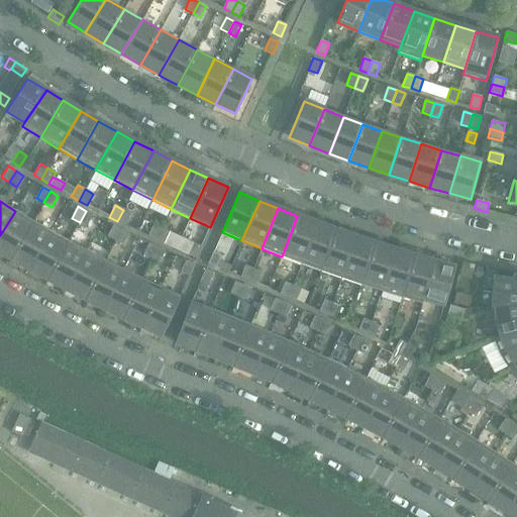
[(125,225),(131,214),(123,210),(117,221),(125,225)]
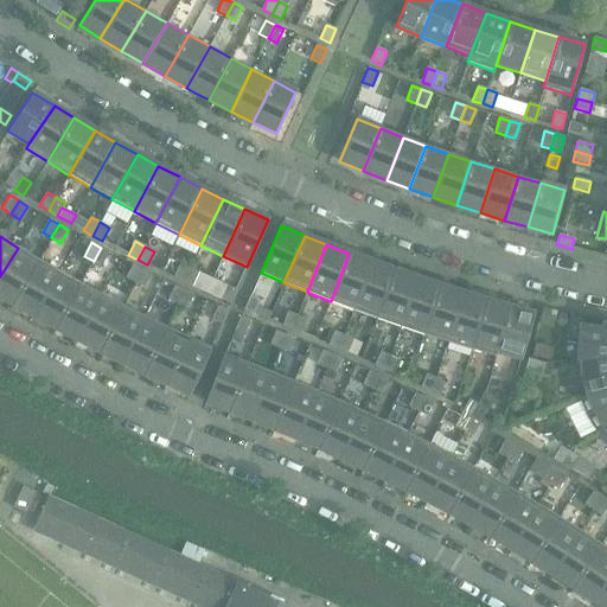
[(0,296),(12,304),(39,260),(29,254),(18,248),(0,276),(0,296)]
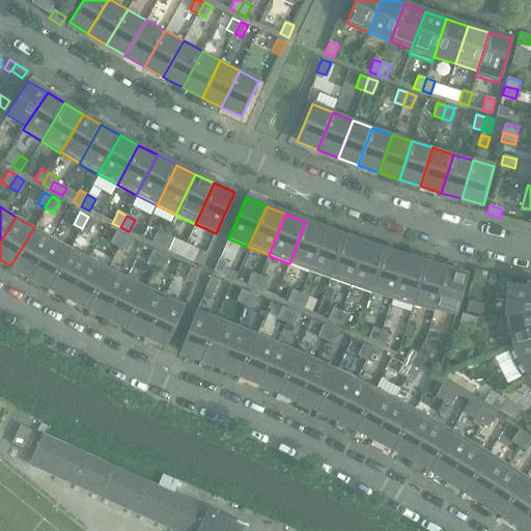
[(89,232),(95,221),(88,217),(82,228),(89,232)]
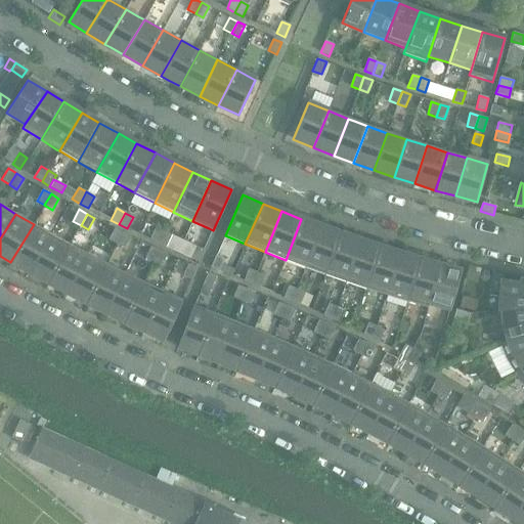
[(305,268),(320,226),(301,219),(286,260),(305,268)]
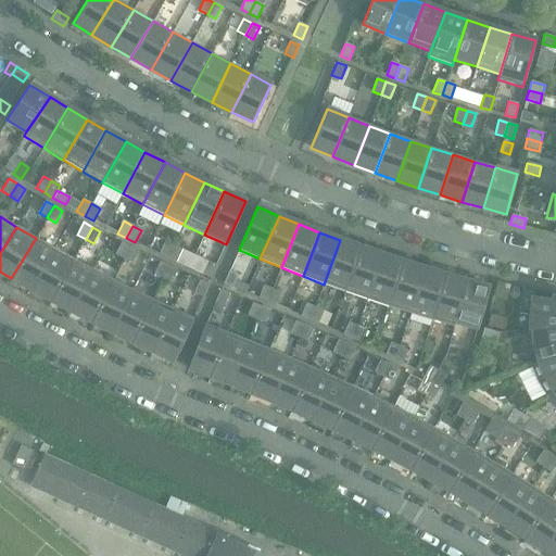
[(30,290),(54,249),(36,238),(11,278),(30,289),(30,290)]
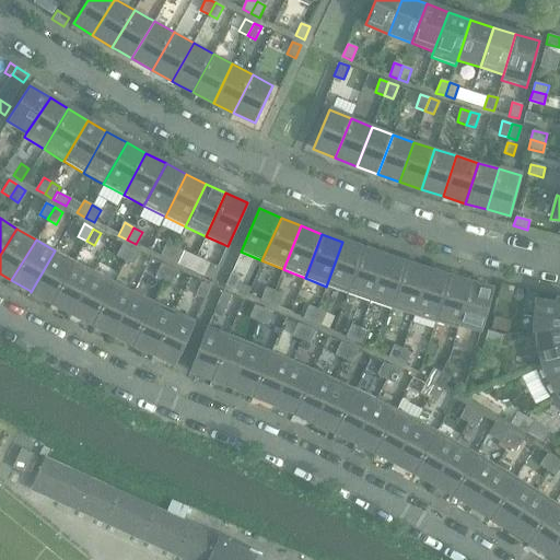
[(348,294),(364,249),(342,242),(326,287),(341,292),(348,294)]
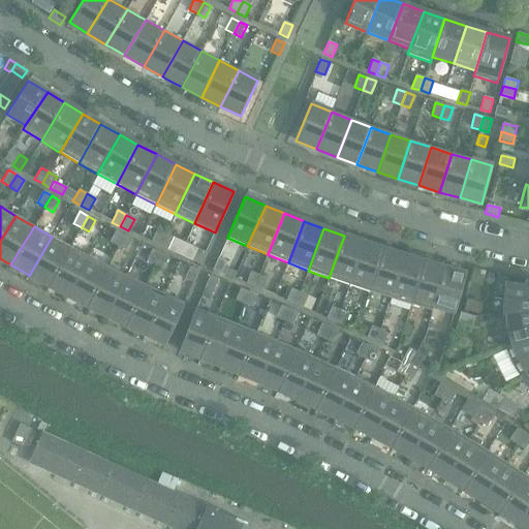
[(118,247),(124,235),(116,230),(110,243),(118,247)]
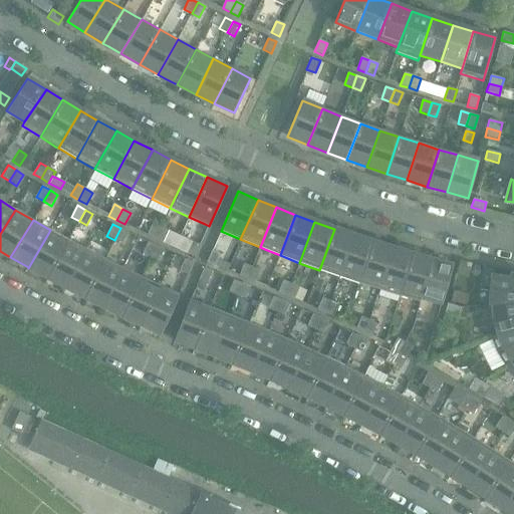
[(155,239),(161,228),(153,224),(148,235),(155,239)]
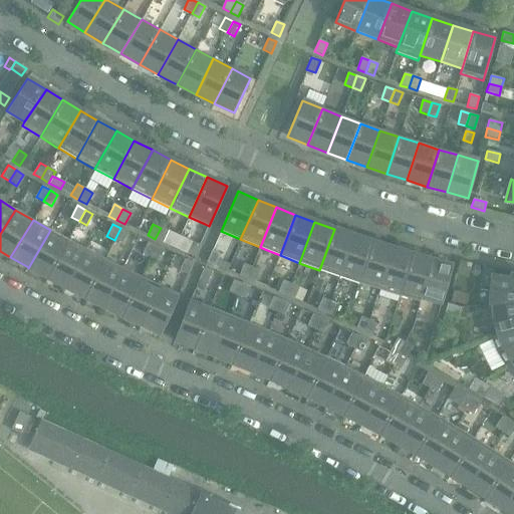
[(122,244),(129,232),(120,228),(114,240),(122,244)]
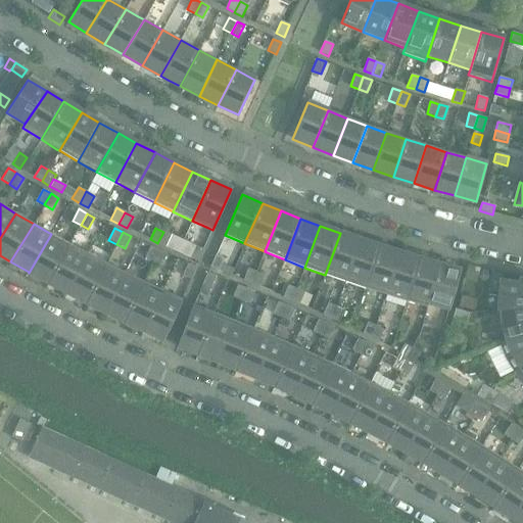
[(165,247),(172,235),(163,232),(157,243),(165,247)]
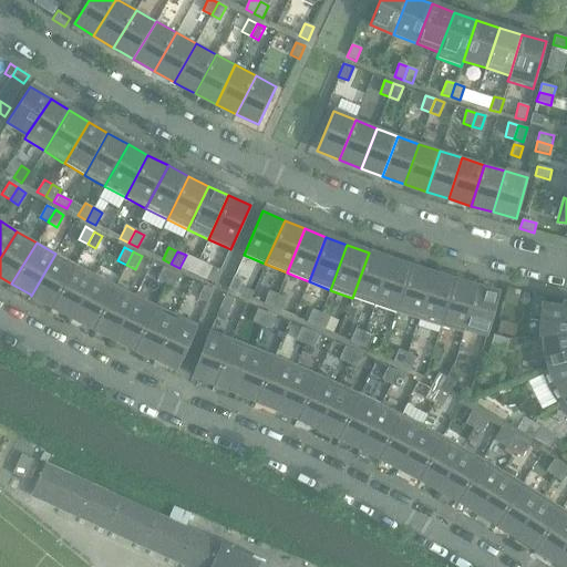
[(374,306),(389,260),(369,253),(352,298),(374,306)]
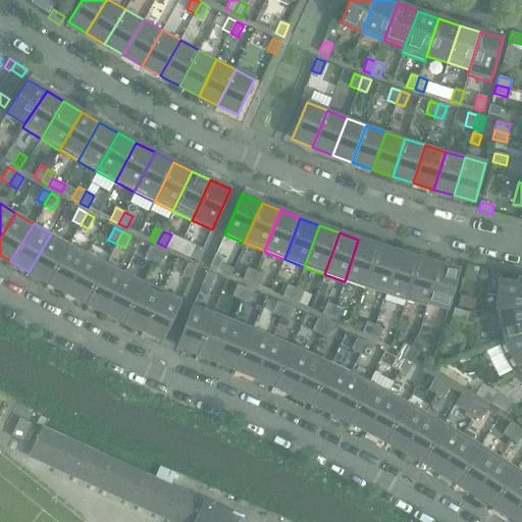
[(48,282),(68,244),(51,233),(29,272),(30,272),(48,282)]
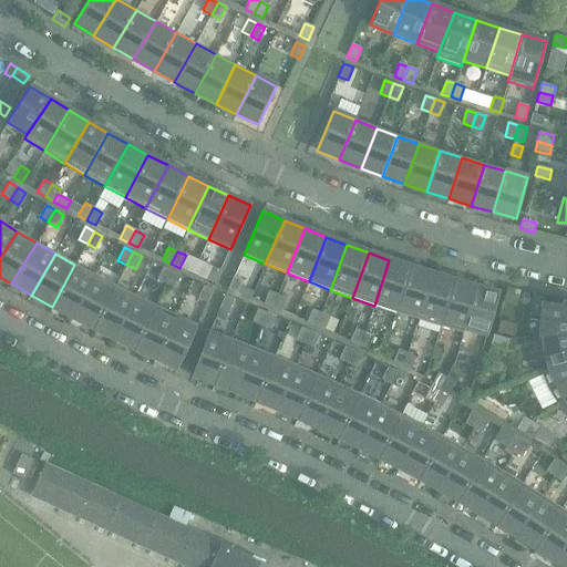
[(397,313),(411,267),(389,260),(374,306),(397,313)]
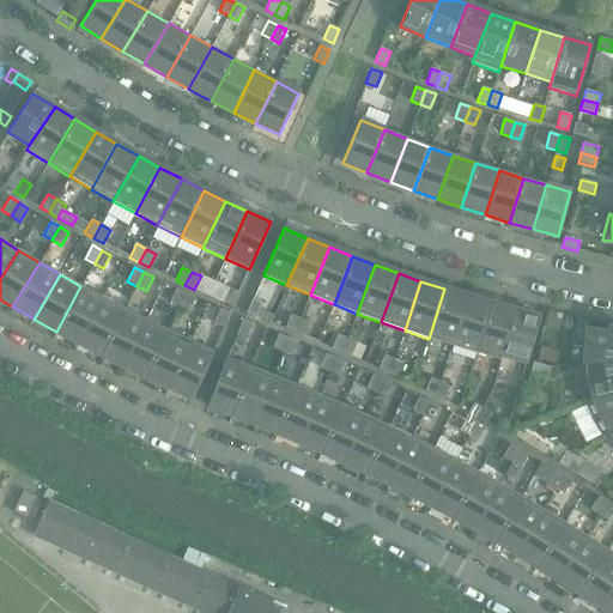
[(208,296),(212,289),(202,285),(200,292),(208,296)]
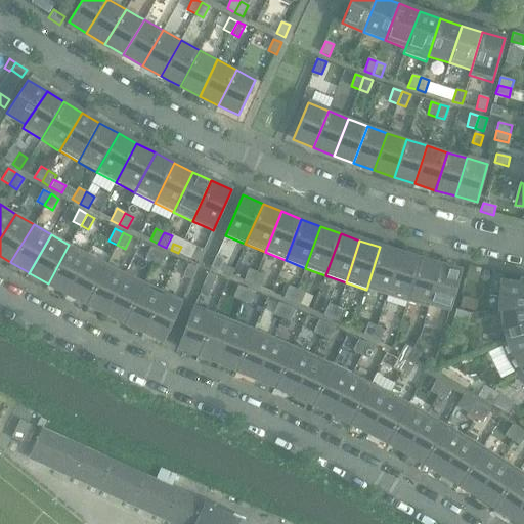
[(67,293),(87,254),(69,245),(48,284),(49,284),(67,293)]
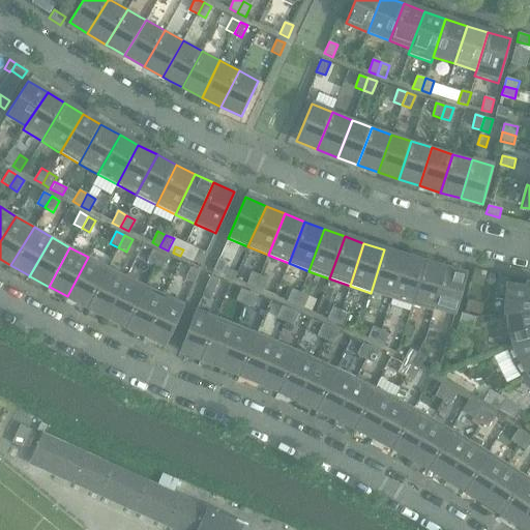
[(155,265),(162,254),(153,249),(147,262),(155,265)]
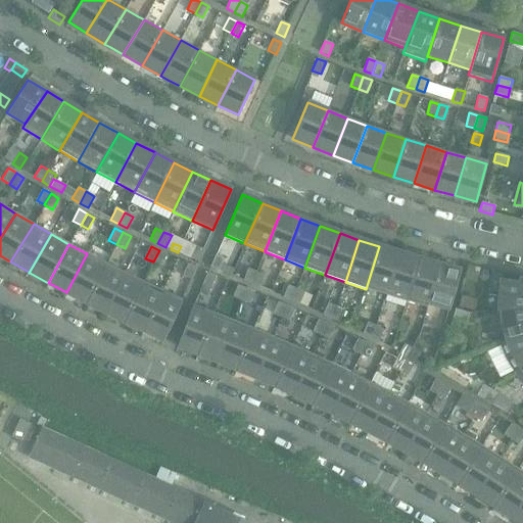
[(198,262),(203,250),(195,246),(190,258),(198,262)]
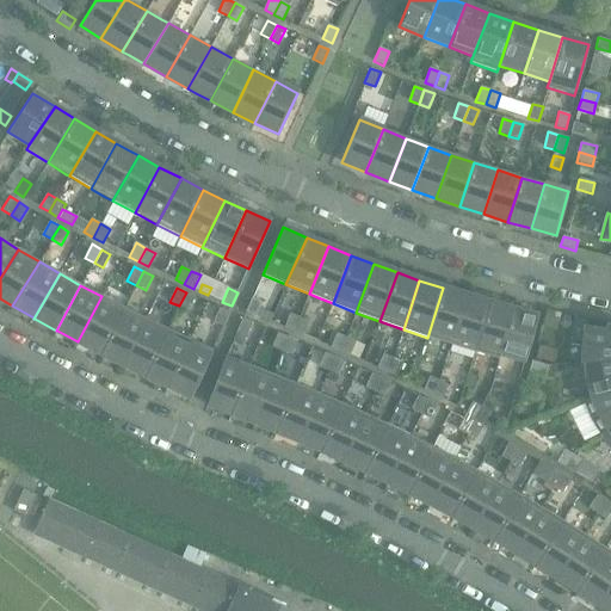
[(451,345),(466,295),(443,288),(427,338),(451,345)]
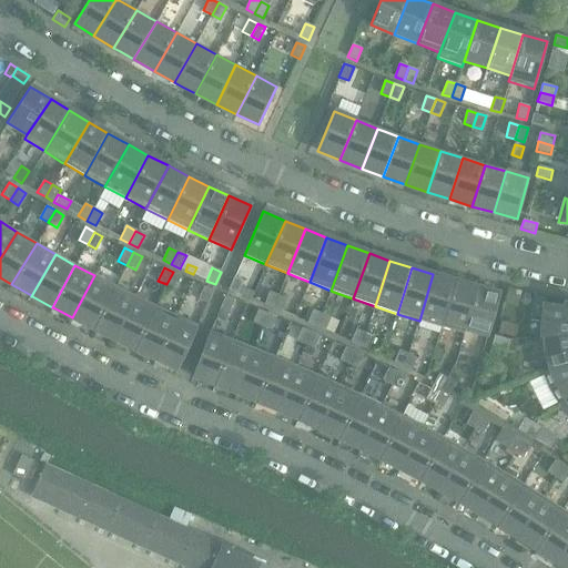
[(175,288),(181,276),(173,272),(166,284),(175,288)]
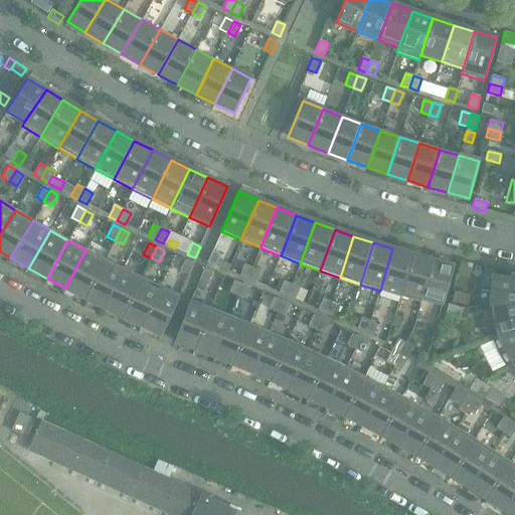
[(400,297),(412,254),(392,248),(380,291),(400,297)]
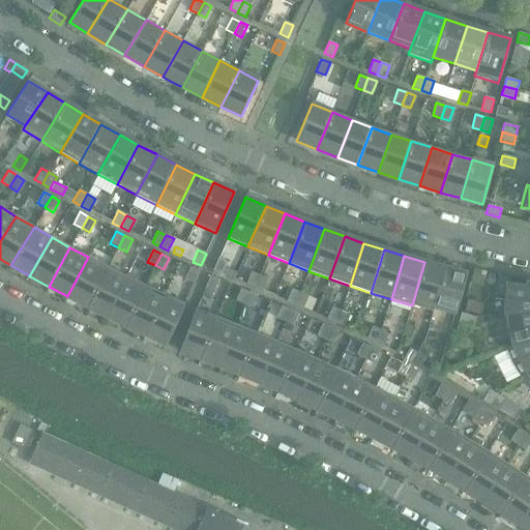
[(87,306),(107,266),(88,257),(67,296),(76,301),(87,306)]
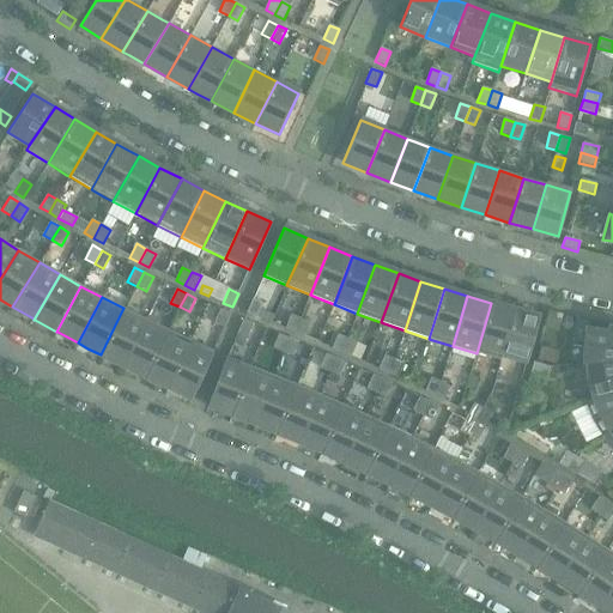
[(256,317),(262,303),(253,299),(247,314),(256,317)]
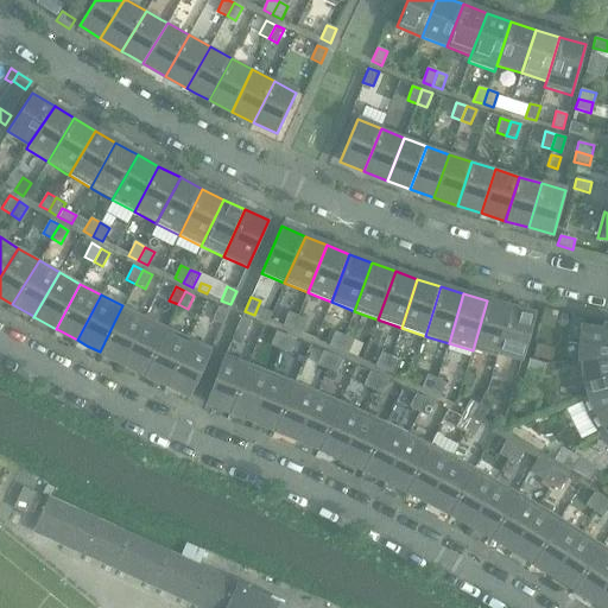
[(498,352),(511,308),(487,301),(473,350),(480,353),(496,358),(498,352)]
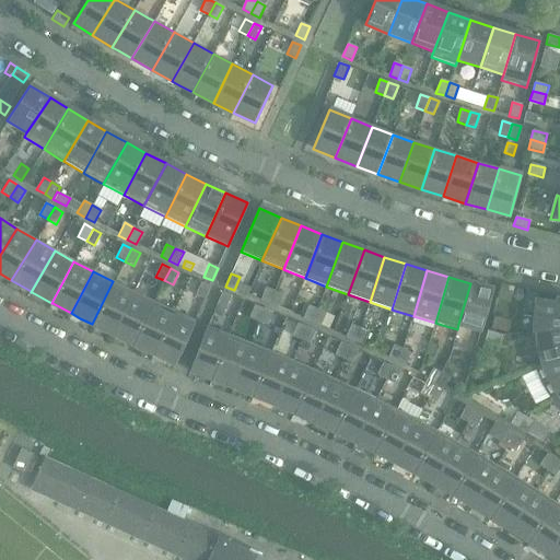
[(112,334),(133,292),(125,288),(113,281),(92,324),(93,325),(112,334)]
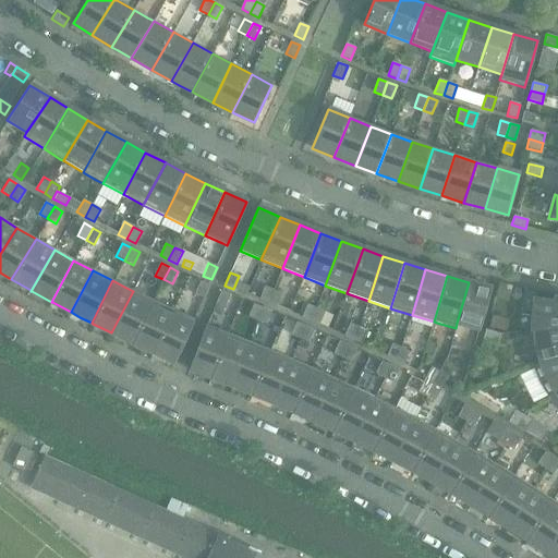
[(204,298),(209,286),(201,281),(195,294),(204,298)]
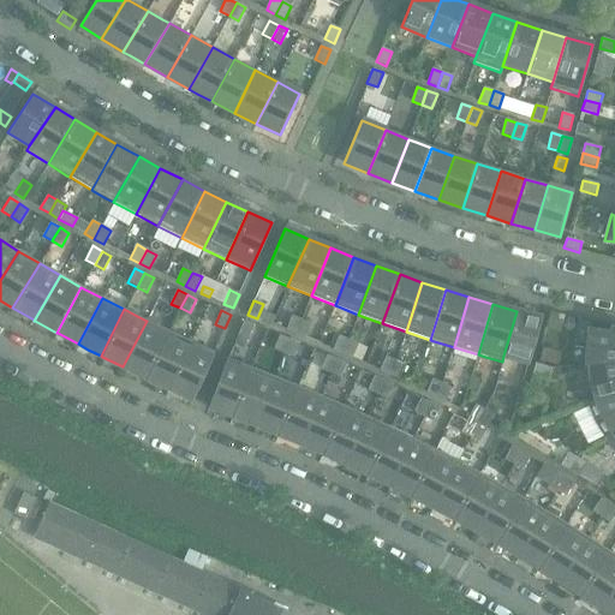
[(529,363),(541,318),(517,311),(503,356),(529,363)]
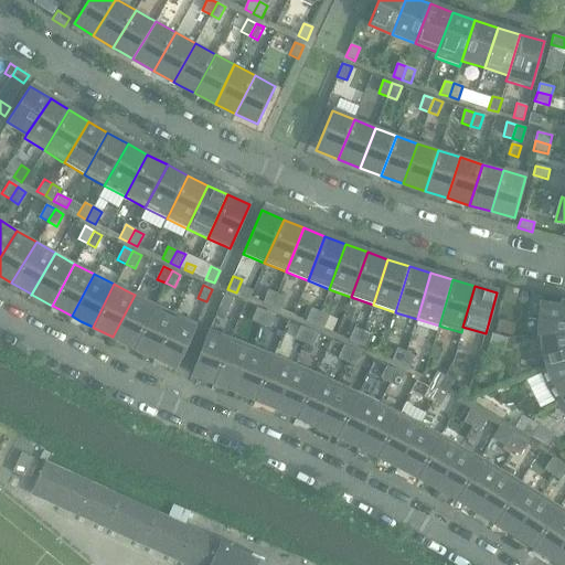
[(516,300),(519,290),(505,286),(502,296),(516,300)]
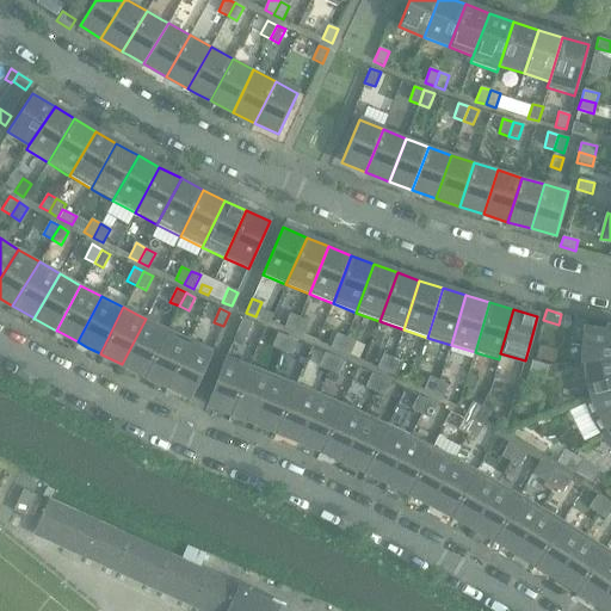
[(294,332),(300,319),(290,314),(284,328),(294,332)]
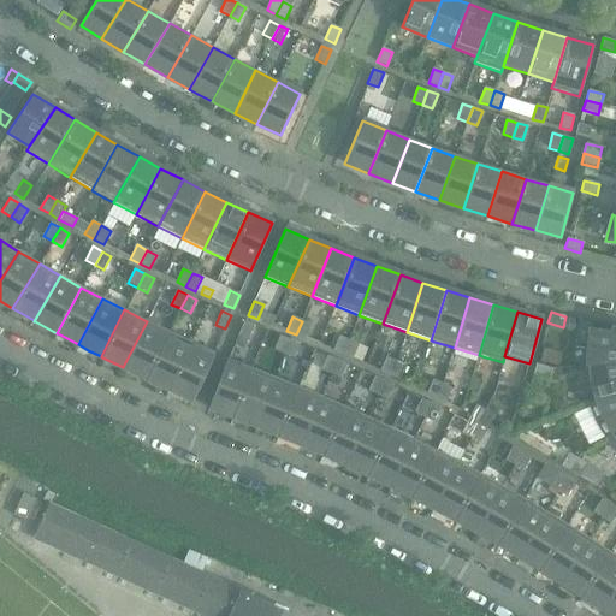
[(146,379),(169,331),(147,321),(123,367),(124,368),(146,379)]
